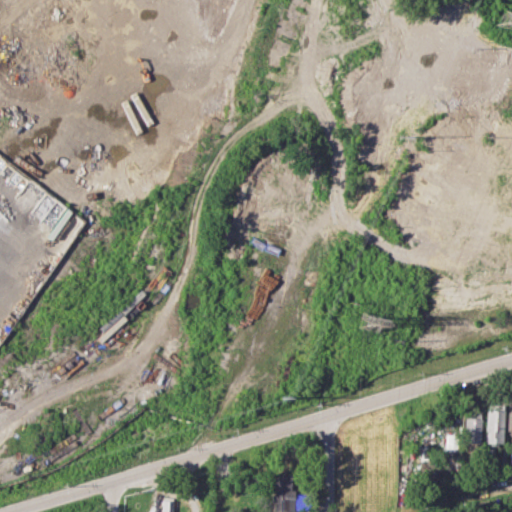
[(484,443),(502,443),(503,404),(485,404),(484,443)]
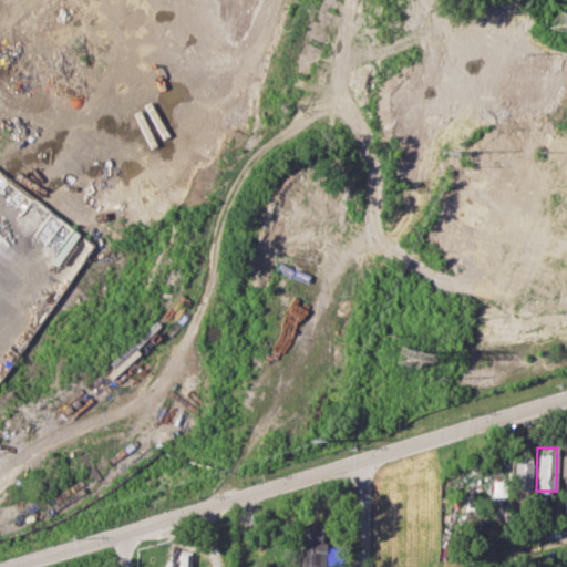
[(531,491),(532,462),(513,462),(512,490),(531,491)]
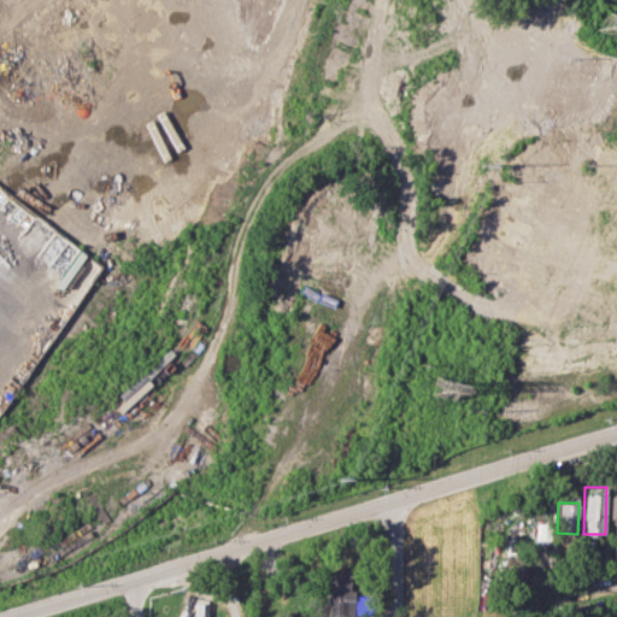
[(548,540),(550,523),(536,523),(535,539),(548,540)]
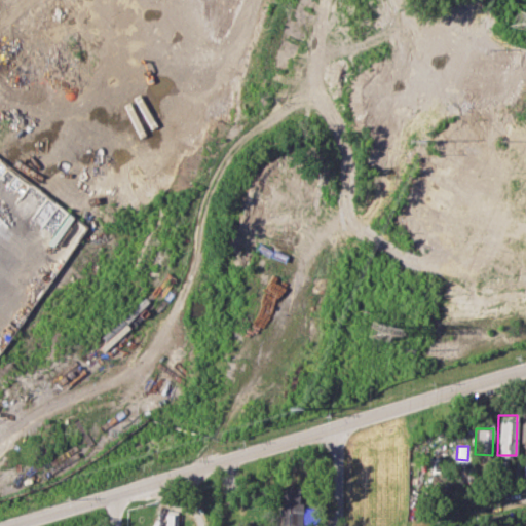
[(307,508),(297,508),(297,488),(278,488),(279,525),(307,524),(307,508)]
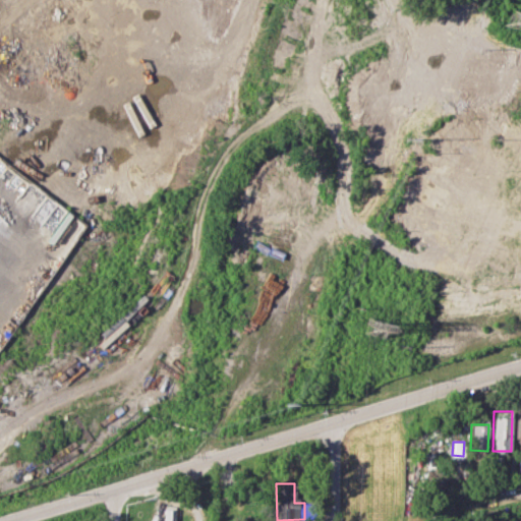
[(162,520),(172,520),(173,506),(163,505),(162,520)]
